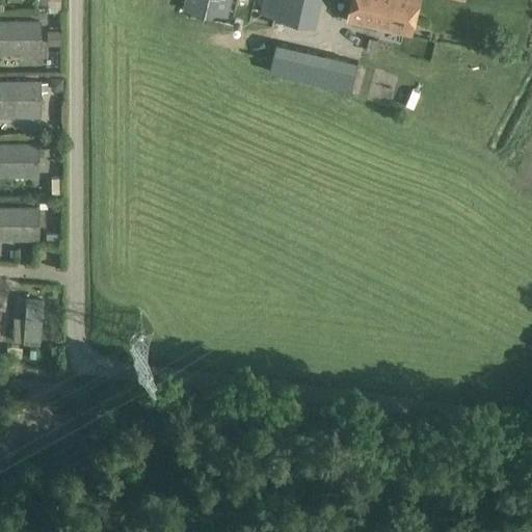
[(187,0),(185,11),(227,22),(231,0),(187,0)]
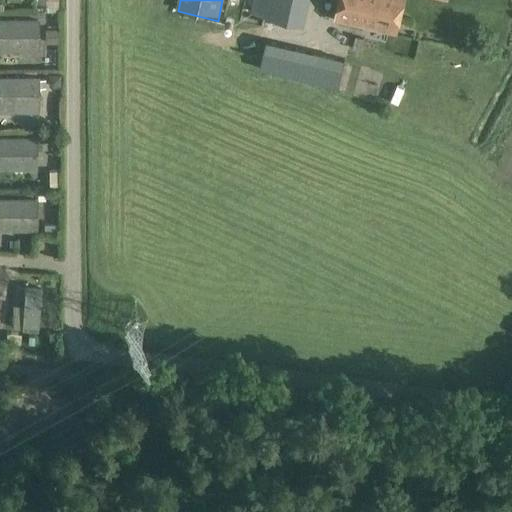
[(254,0),(252,13),(274,18),(272,30),(289,34),(292,22),(303,24),(308,0),(254,0)]
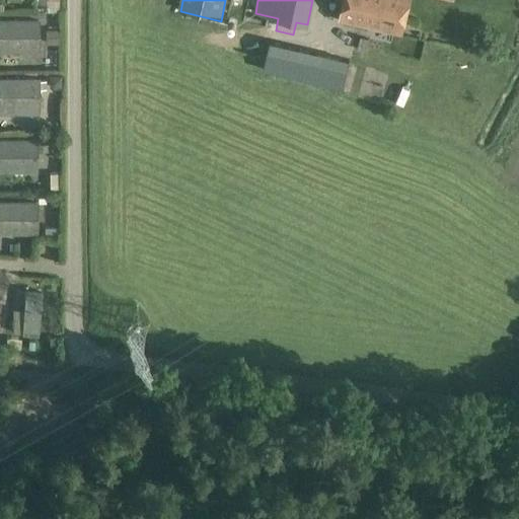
[(345,0),(341,21),(401,34),(409,0),(345,0)]
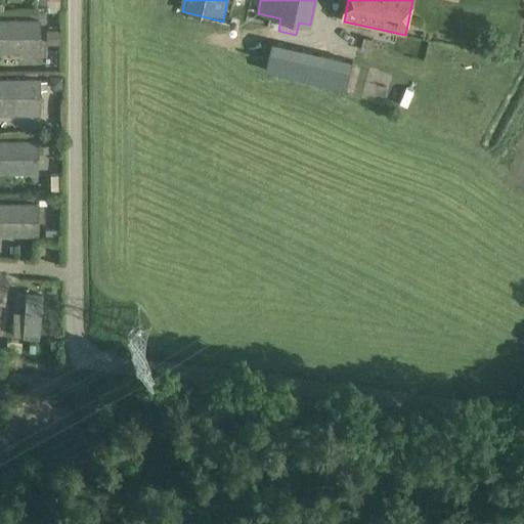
[(0,20),(0,47),(37,48),(37,22),(0,20)]
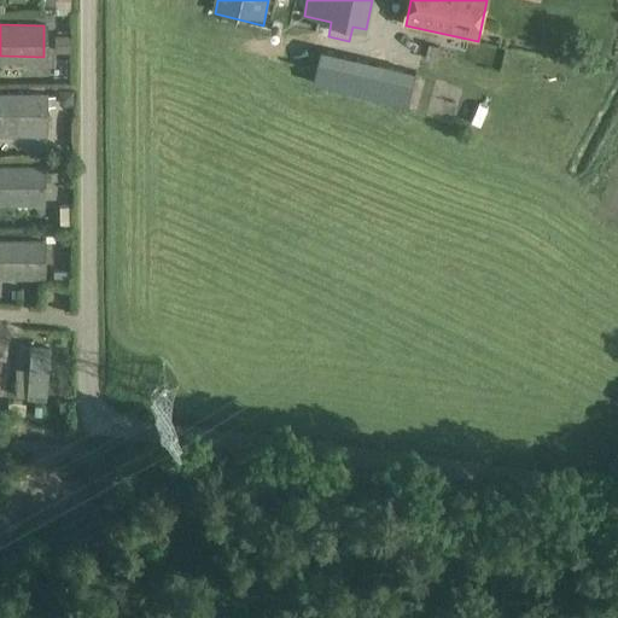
[(56,34),(56,51),(66,51),(66,34),(56,34)]
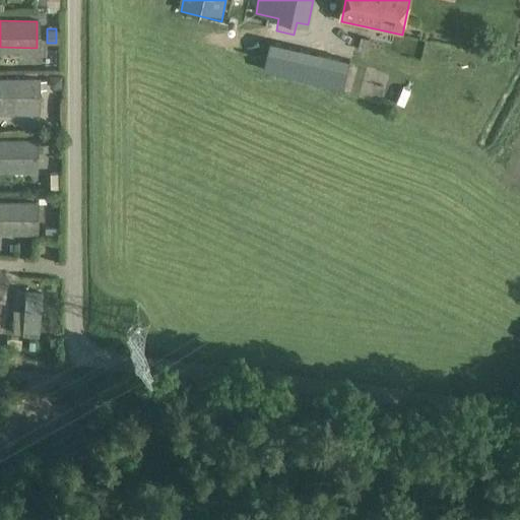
[(344,75),(346,54),(295,49),(293,70),(344,75)]
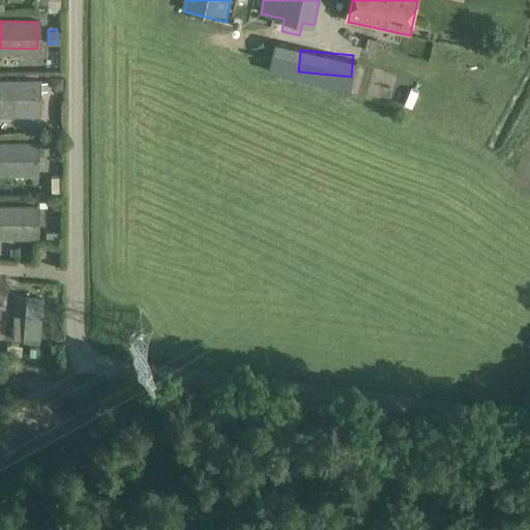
[(62,78),(51,78),(51,85),(55,89),(62,89),(62,78)]
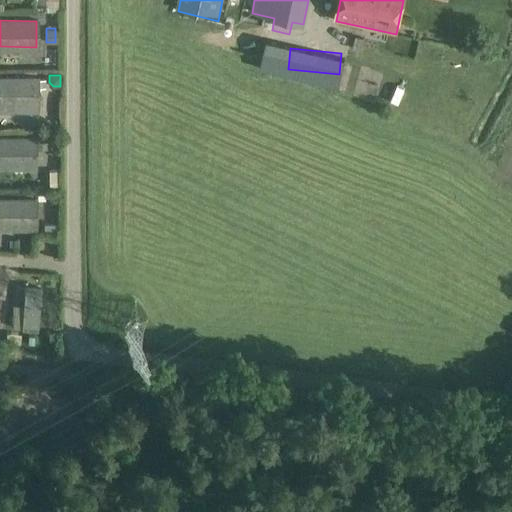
[(0,78),(0,110),(36,111),(36,79),(0,78)]
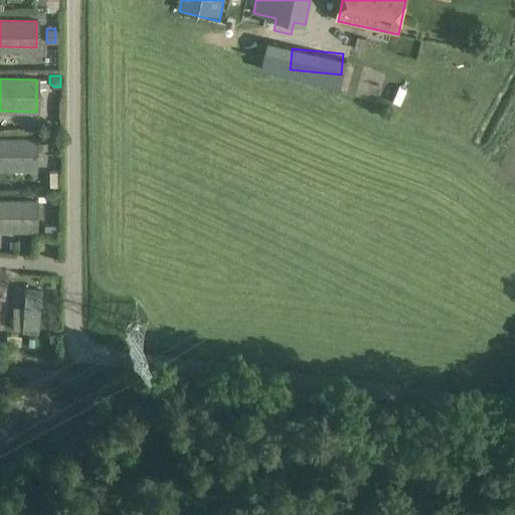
[(0,139),(0,165),(35,166),(35,140),(0,139)]
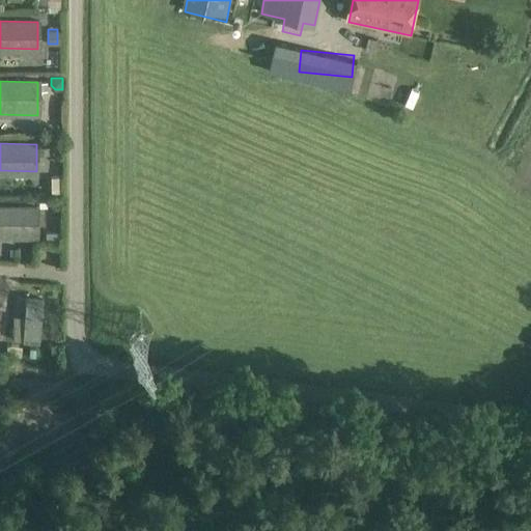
[(0,206),(0,234),(35,234),(36,207),(0,206)]
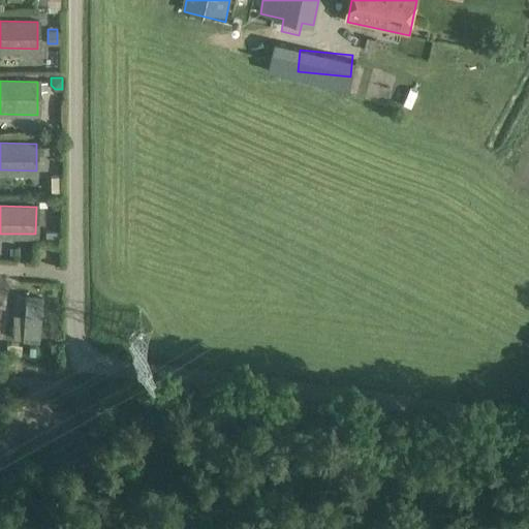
[(56,230),(45,230),(45,240),(56,240),(56,230)]
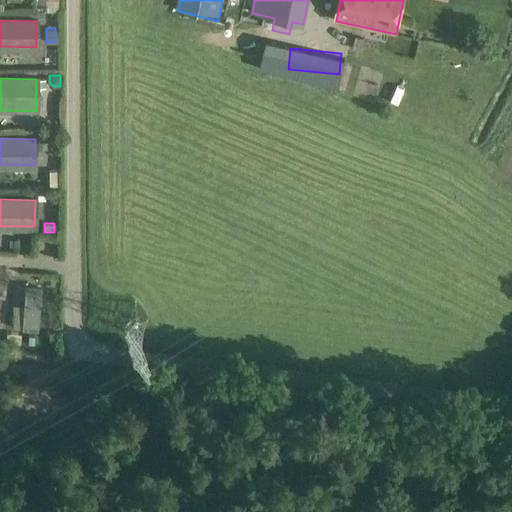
[(22,330),(31,331),(38,332),(42,288),(26,286),(22,330)]
